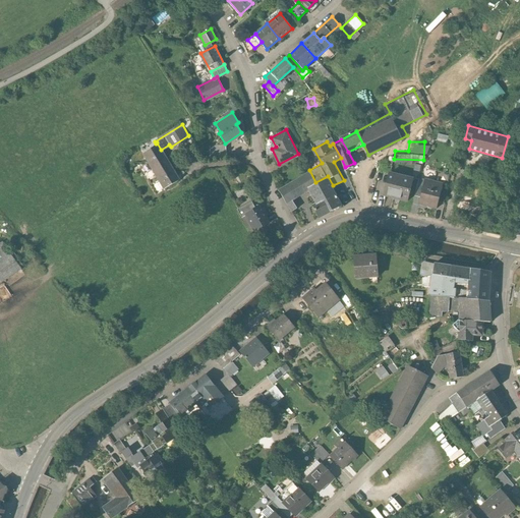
[(156,144),(142,152),(164,186),(179,178),(161,150),(157,142),(156,144)]
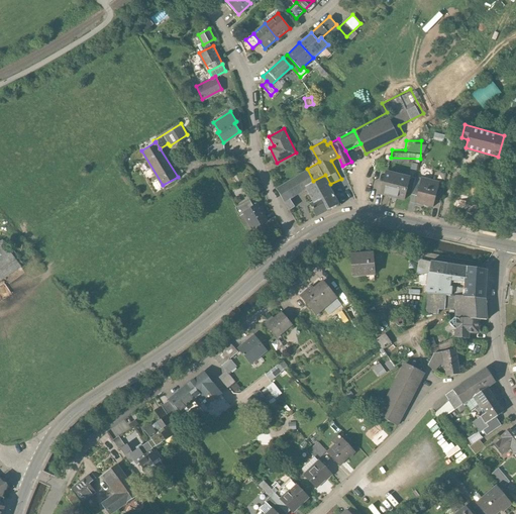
[(223,142),(207,143),(208,155),(224,153),(223,142)]
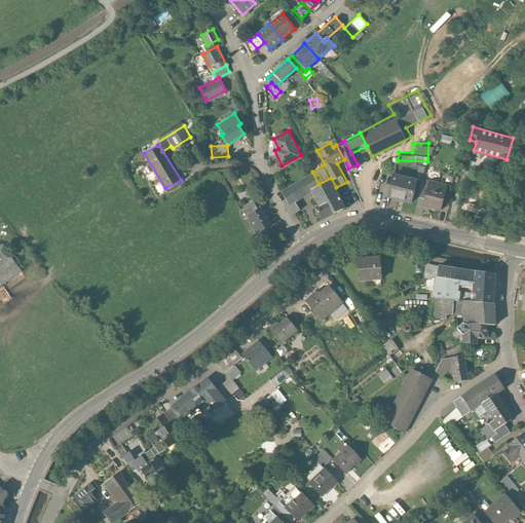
[(501,160),(494,159),(492,167),(499,170),(501,160)]
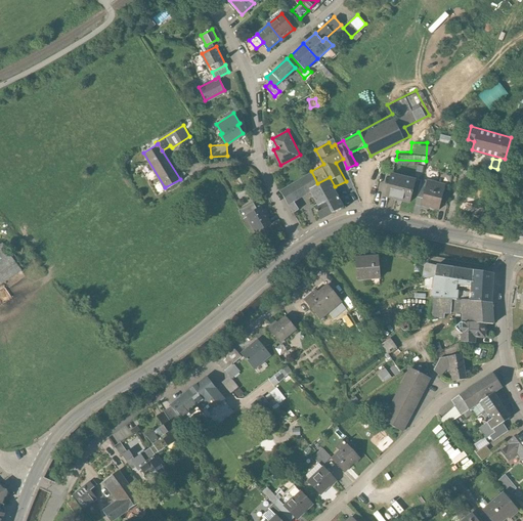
[(299,207),(295,200),(311,191),(317,202),(313,204),(321,218),(345,205),(335,186),(330,177),(317,183),(311,171),(279,188),(292,211),(299,207)]
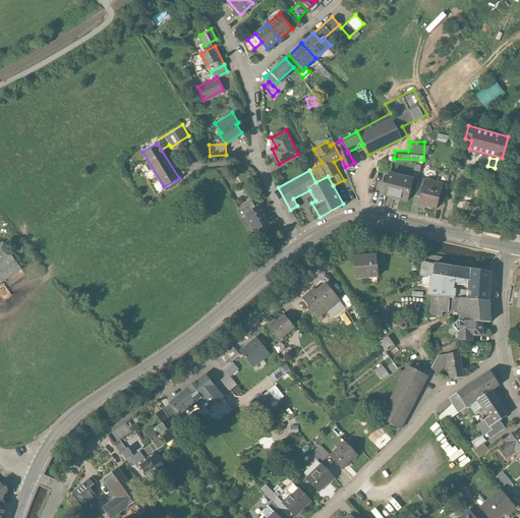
[(412,179),(388,173),(383,194),(407,199),(412,179)]
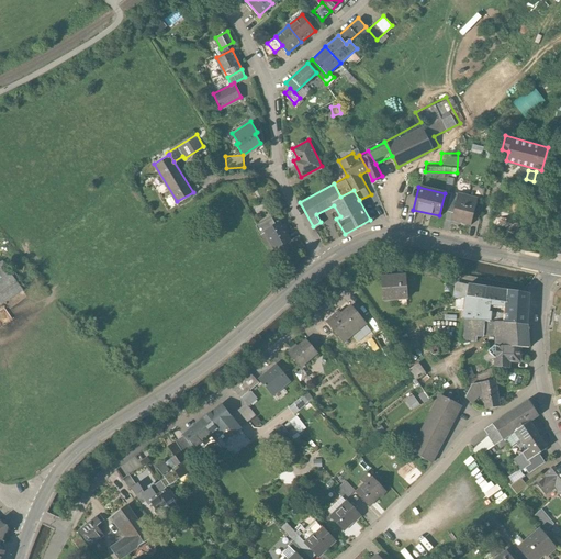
[(446,210),(451,211),(456,192),(450,191),(446,210)]
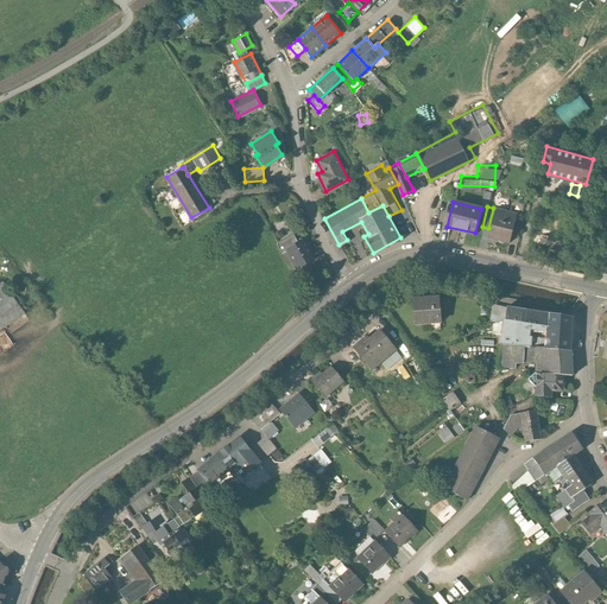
[(487,235),(498,237),(505,210),(493,208),(488,228),(487,235)]
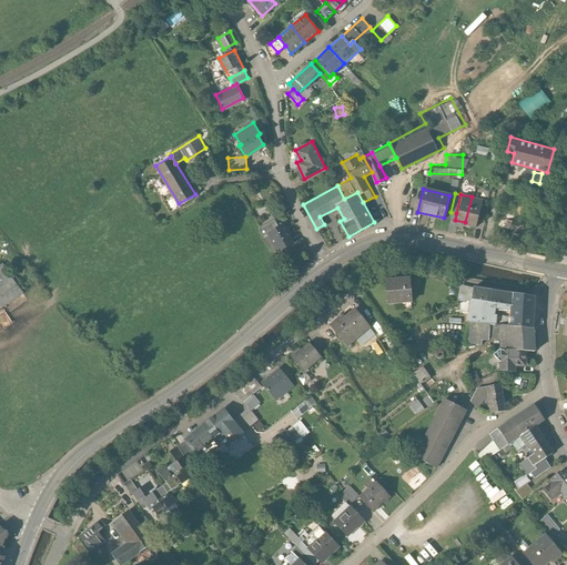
[(481,199),(472,197),(465,222),(475,224),(476,219),(479,207),(481,199)]
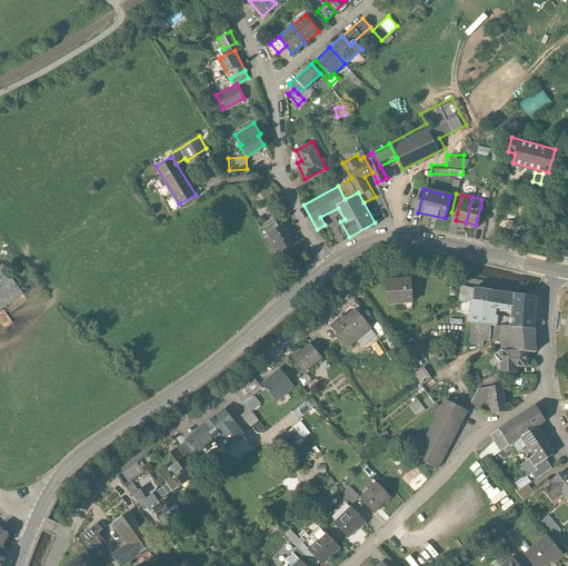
[(263,235),(268,232),(279,227),(273,218),(259,226),(263,235)]
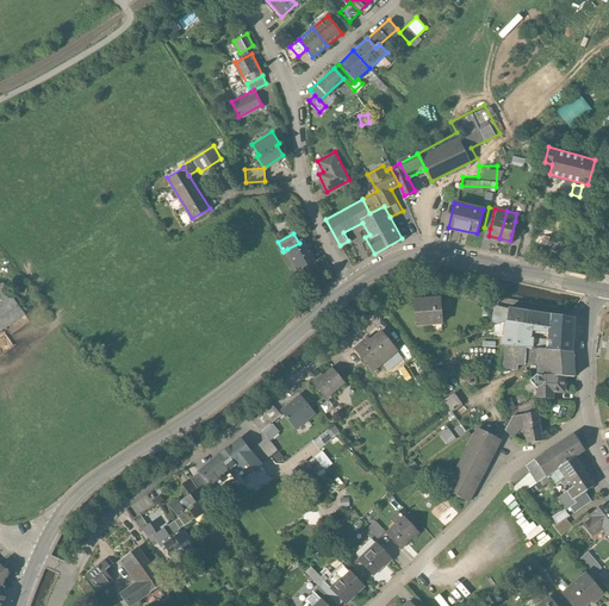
[(317,260),(305,239),(299,243),(287,249),(297,268),(298,269),(317,260)]
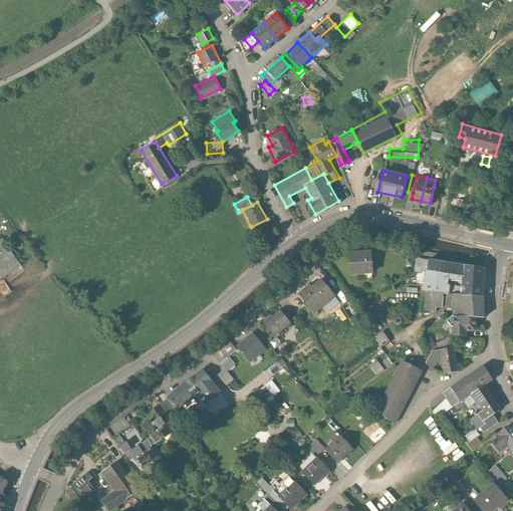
[(246,228),(250,226),(242,210),(238,212),(246,228)]
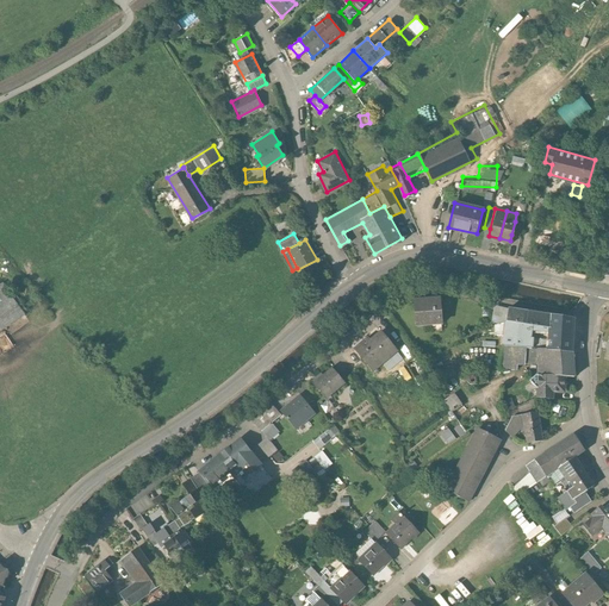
[(0,329),(24,313),(2,282),(0,283),(0,318),(0,329)]
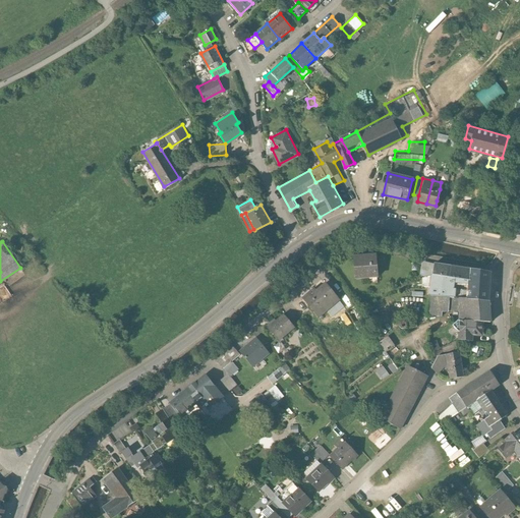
[(377,254),(353,256),(355,277),(379,275),(377,254)]
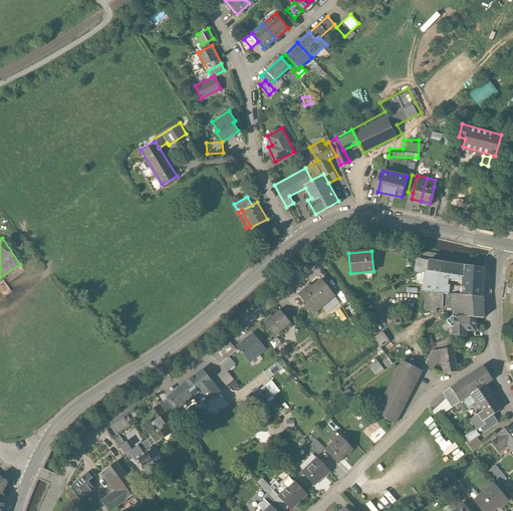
[(426,279),(441,281),(443,272),(465,274),(465,263),(431,258),(426,279)]
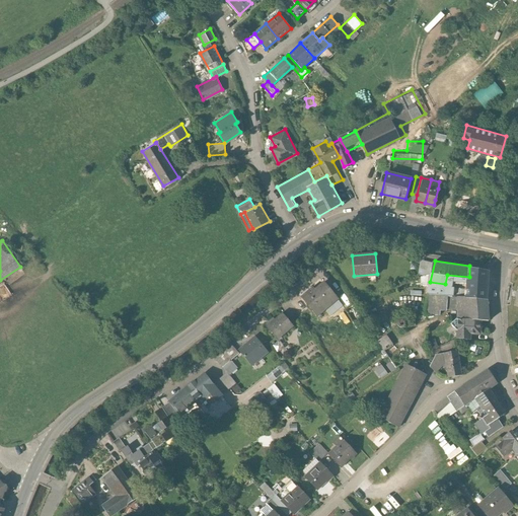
[(489,269),(469,266),(469,277),(468,295),(488,296),(489,269)]
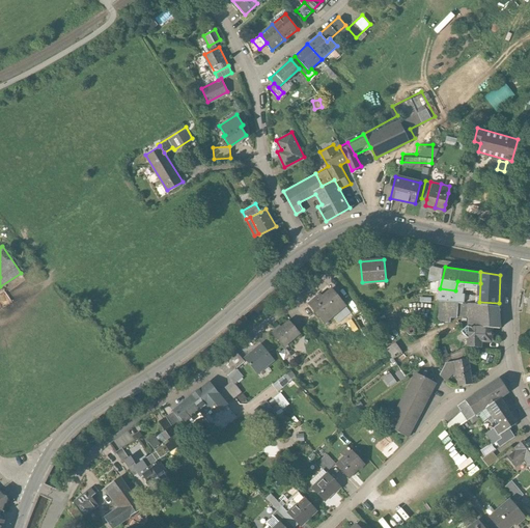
[(470,322),(470,302),(462,301),(463,290),(455,290),(440,288),(435,316),(470,322)]
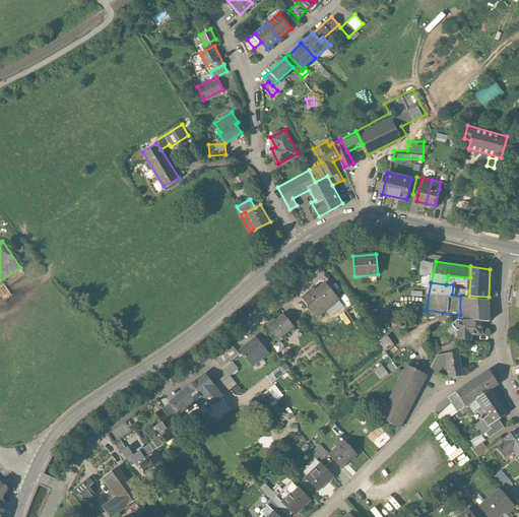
[(338,299),(325,283),(317,291),(314,287),(302,298),(318,316),(338,299)]
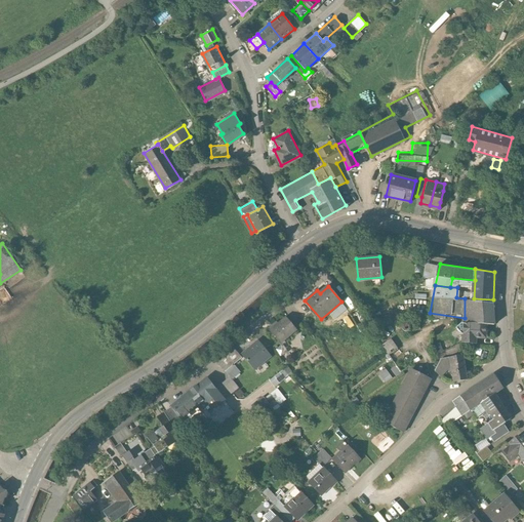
[(496,322),(493,299),(474,298),(465,298),(465,318),(462,339),(476,342),(477,319),(496,322)]
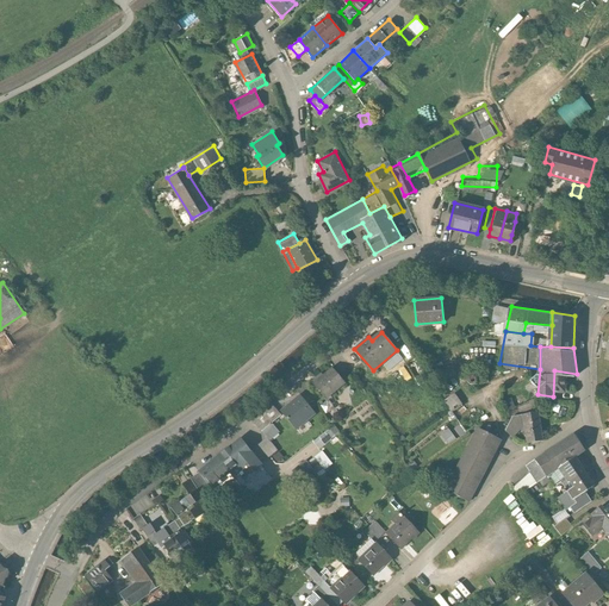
[(345,381),(331,367),(312,383),(324,398),(345,381)]
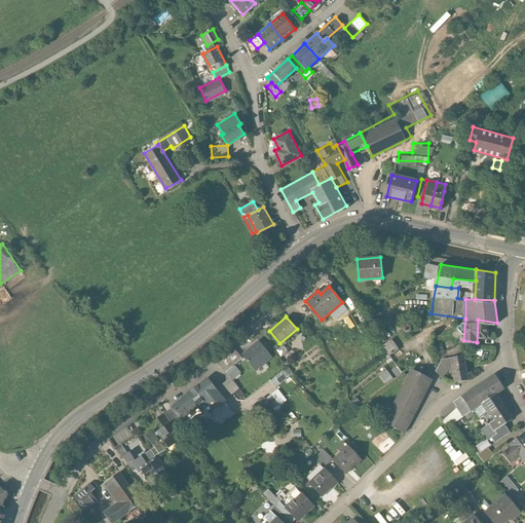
[(391,338),(382,344),(401,371),(410,365),(391,338)]
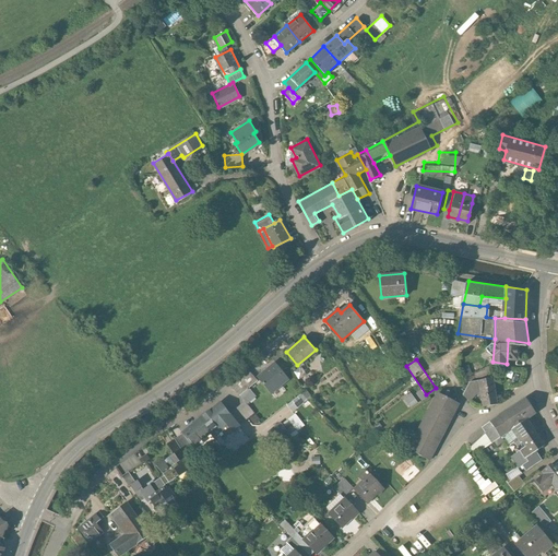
[(288,378),(274,362),(257,376),(270,393),(288,378)]
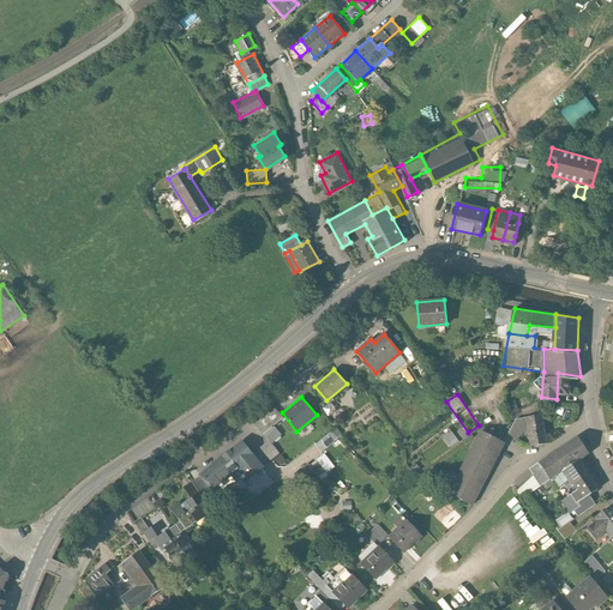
[(517,408),(514,399),(504,403),(508,411),(517,408)]
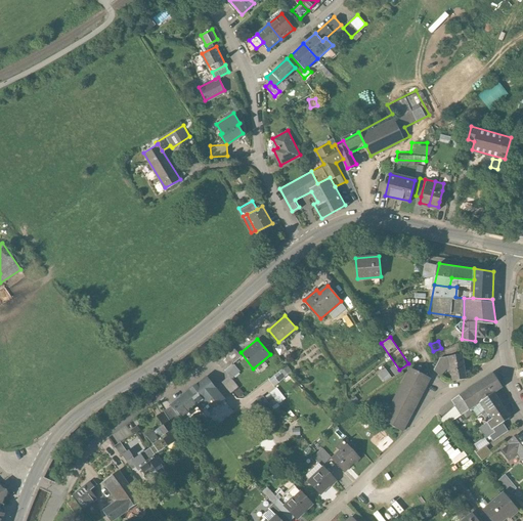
[(281,343),(275,347),(279,354),(287,350),(281,343)]
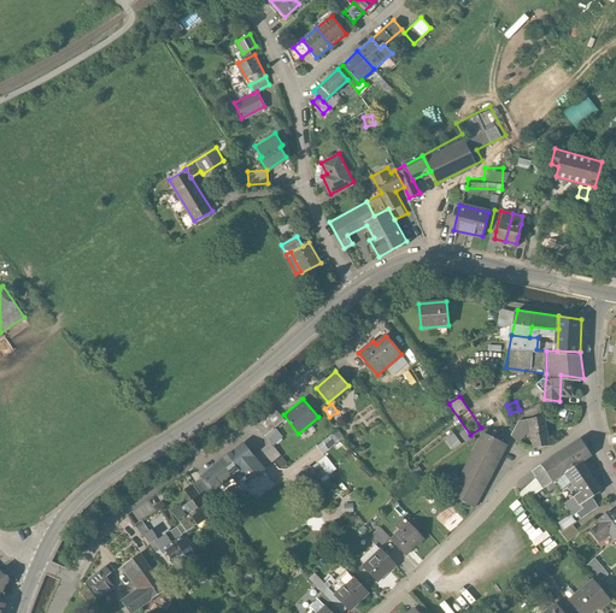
[(273,428),(283,419),(273,407),(253,423),(263,436),(273,428)]
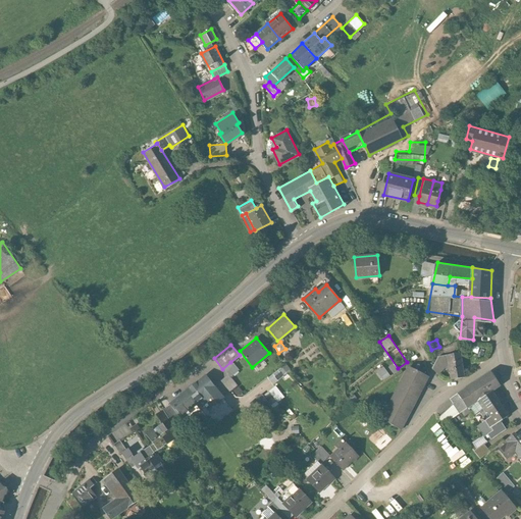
[(459,351),(448,352),(450,364),(451,376),(463,374),(459,351)]
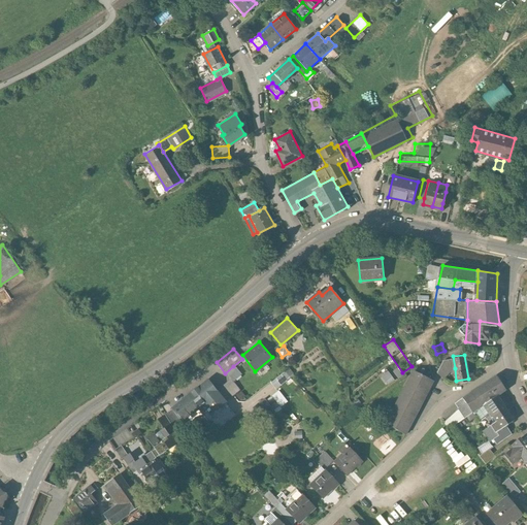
[(450,369),(455,368),(453,356),(445,357),(437,370),(443,375),(450,369)]
